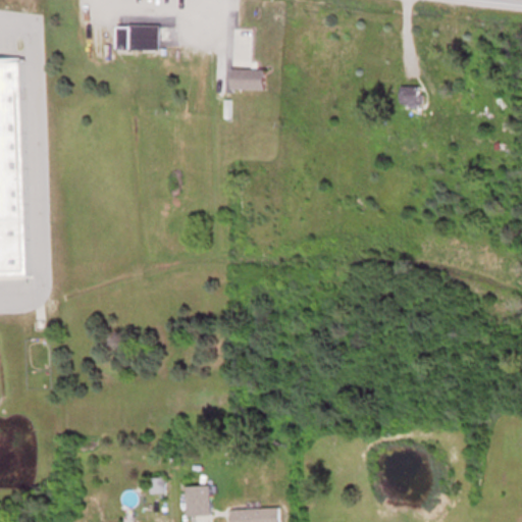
[(117,48),(159,48),(159,23),(117,23),(117,48)]
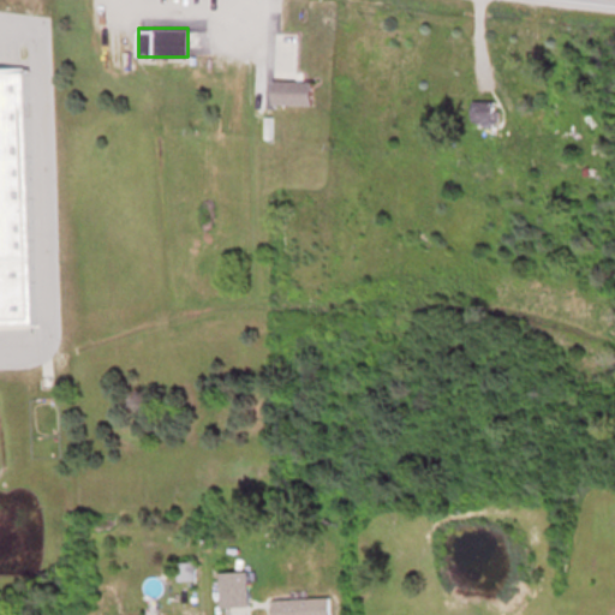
[(296,75),(296,34),(275,34),(275,75),(296,75)]
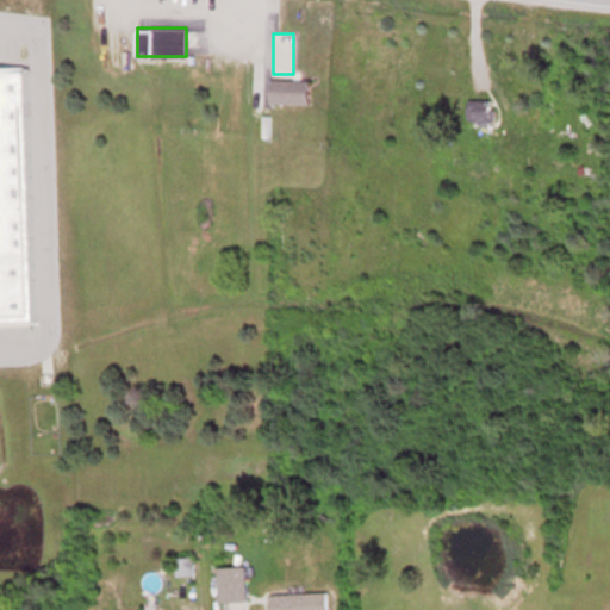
[(0,322),(30,322),(24,67),(0,67),(0,322)]
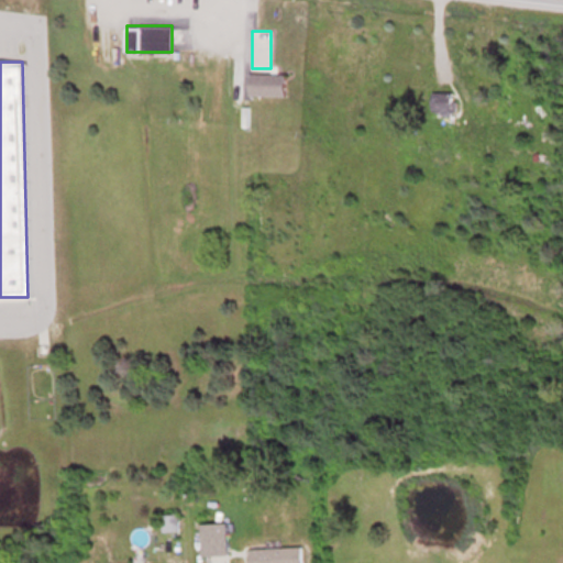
[(284,95),(284,73),(247,73),(247,95),(284,95)]
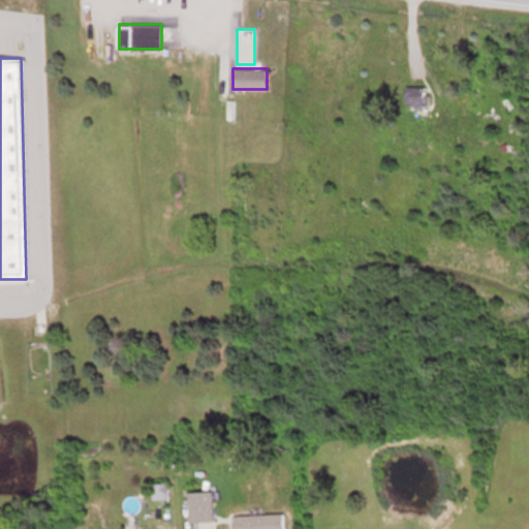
[(425,87),(405,87),(405,109),(425,109),(425,87)]
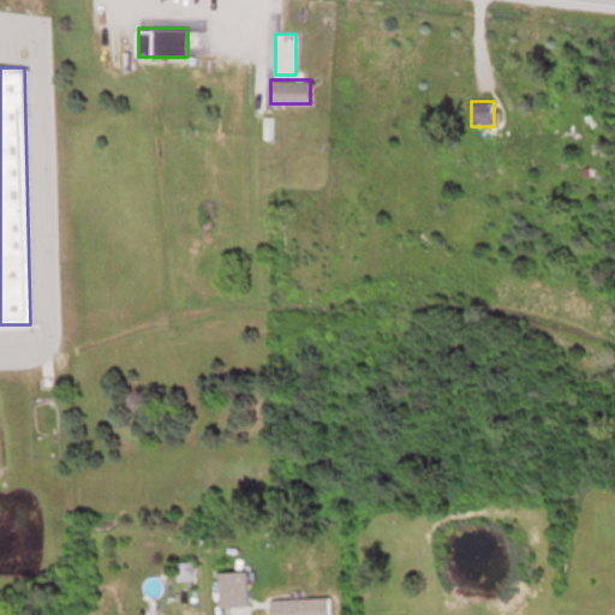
[(220,572),(220,607),(248,607),(248,572),(220,572)]
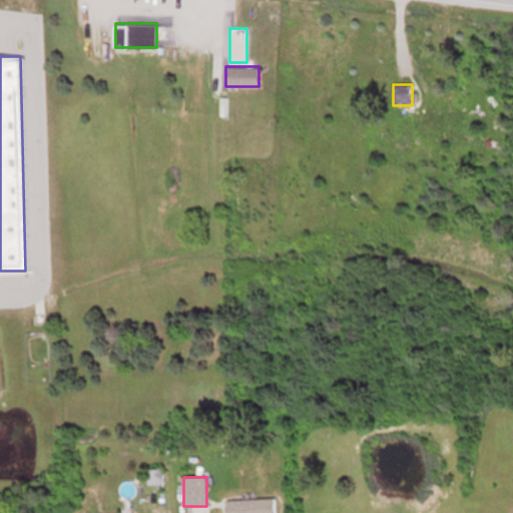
[(276,512),(276,498),(226,499),(226,512),(276,512)]
